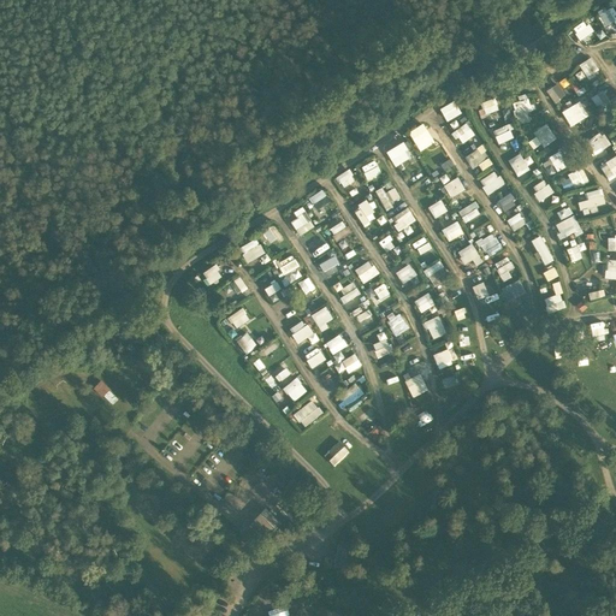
[(605,28),(615,21),(615,15),(611,7),(598,16),(605,28)]
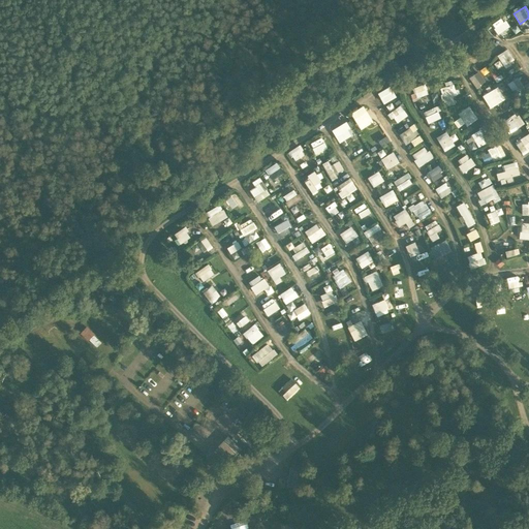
[(494,26),(498,36),(508,31),(503,22),(494,26)]
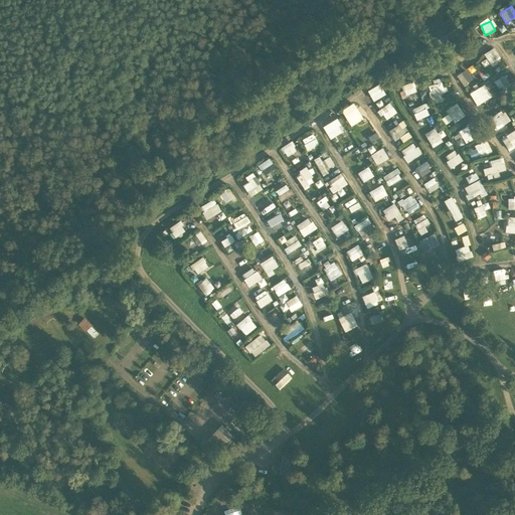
[(494,48),(484,54),(490,65),(501,59),(494,48)]
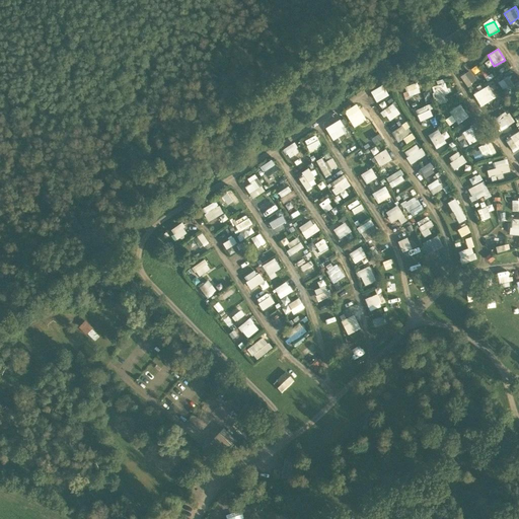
[(460,75),(464,86),(475,82),(471,71),(460,75)]
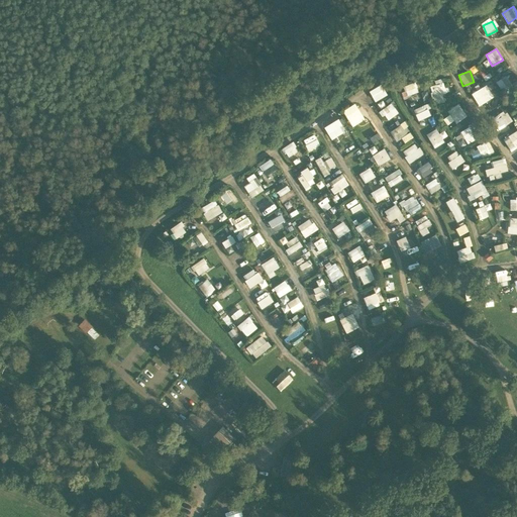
[(495,82),(499,89),(510,83),(505,76),(495,82)]
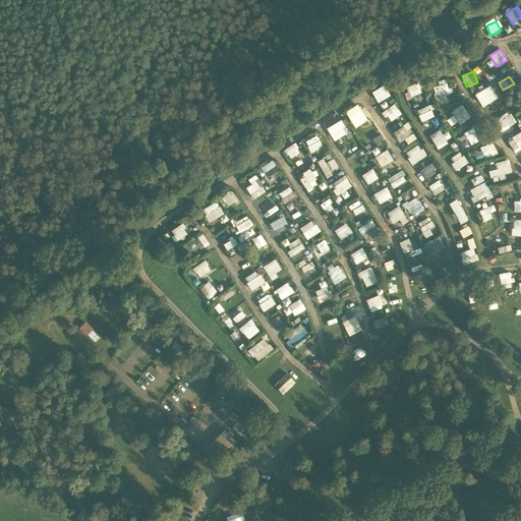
[(439,87),(432,88),(438,106),(448,103),(446,96),(449,95),(445,79),(438,81),(439,87)]
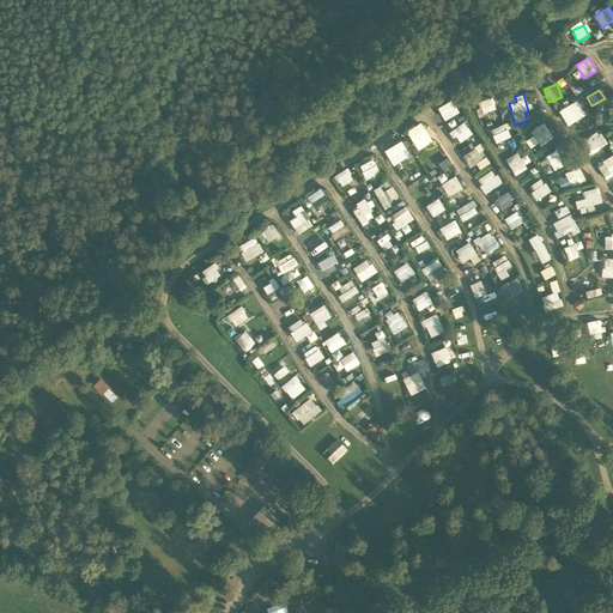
[(480,115),(493,111),(491,98),(478,102),(480,115)]
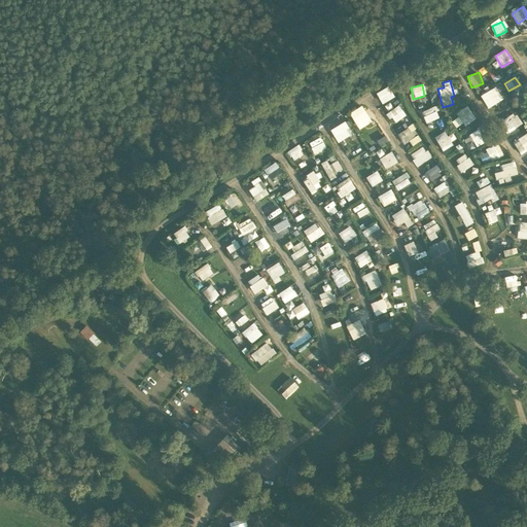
[(480,96),(487,109),(503,100),(495,86),(480,96)]
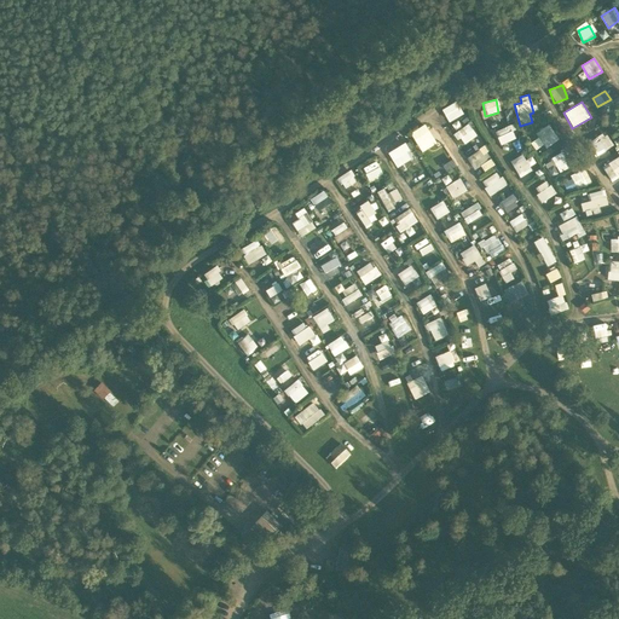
[(452,104),(441,110),(450,122),(460,116),(452,104)]
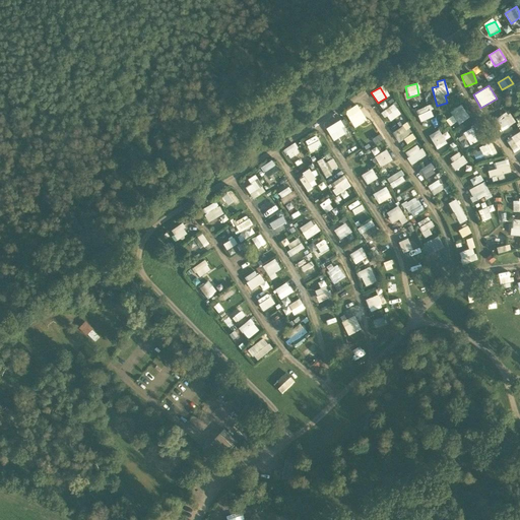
[(387,116),(390,121),(400,115),(393,104),(380,113),(383,118),(387,116)]
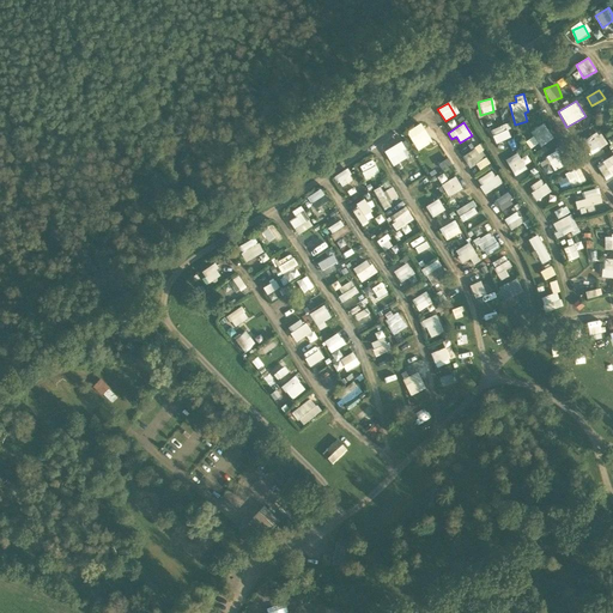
[(496,143),(510,137),(508,129),(511,128),(509,122),(491,129),(496,143)]
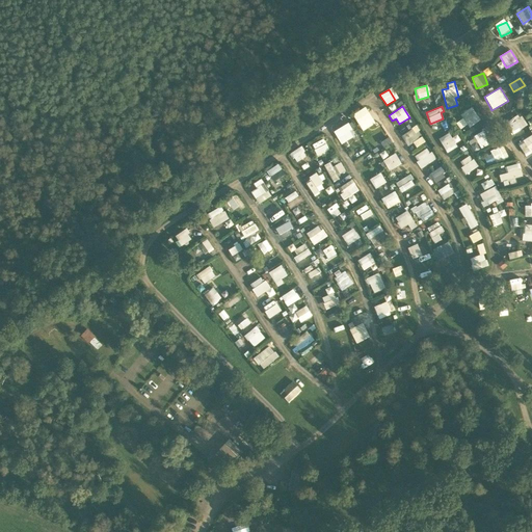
[(351,115),(363,131),(375,123),(364,107),(351,115)]
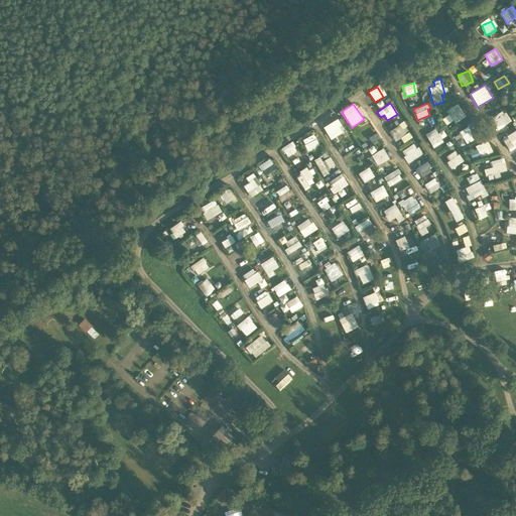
[(442,119),(446,125),(454,121),(455,124),(466,117),(457,104),(445,111),(448,115),(442,119)]
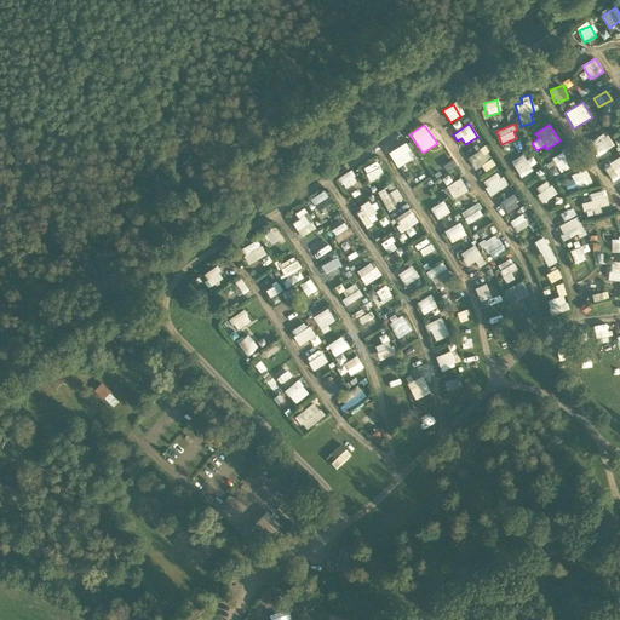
[(597,156),(608,150),(601,137),(590,142),(597,156)]
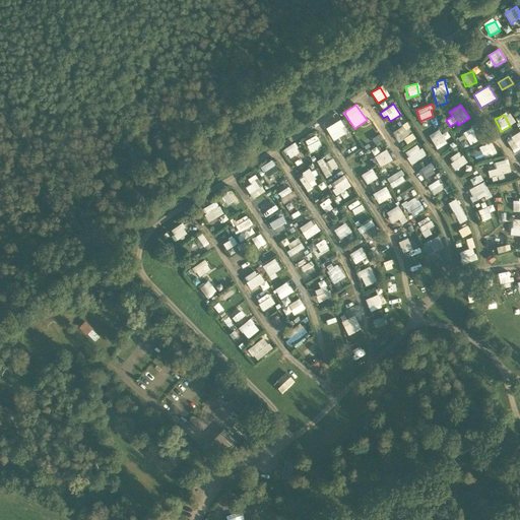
[(333,141),(345,134),(336,117),(323,124),(333,141)]
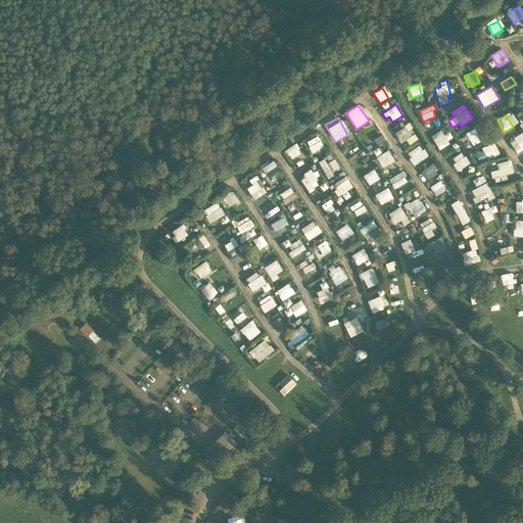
[(394,134),(401,143),(406,140),(410,145),(420,139),(409,124),(394,134)]
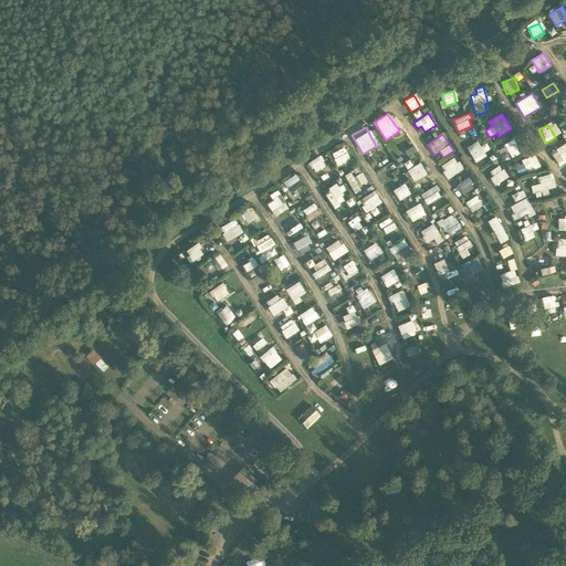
[(478,140),(467,147),(478,168),(489,163),(478,140)]
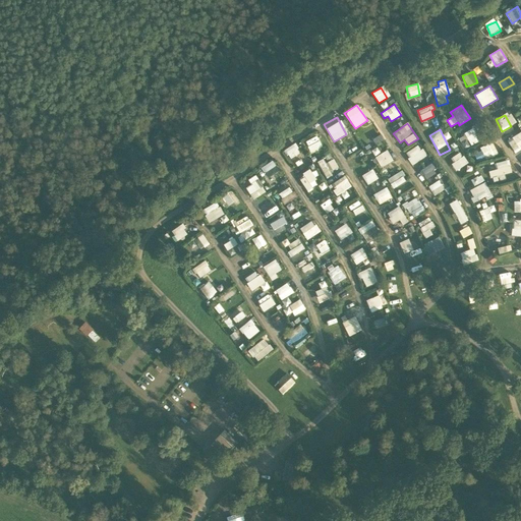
[(465,132),(468,145),(477,142),(473,130),(465,132)]
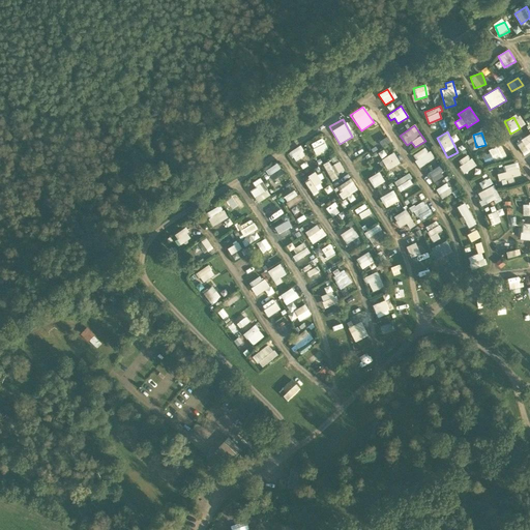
[(522,155),(529,151),(529,135),(516,141),(522,155)]
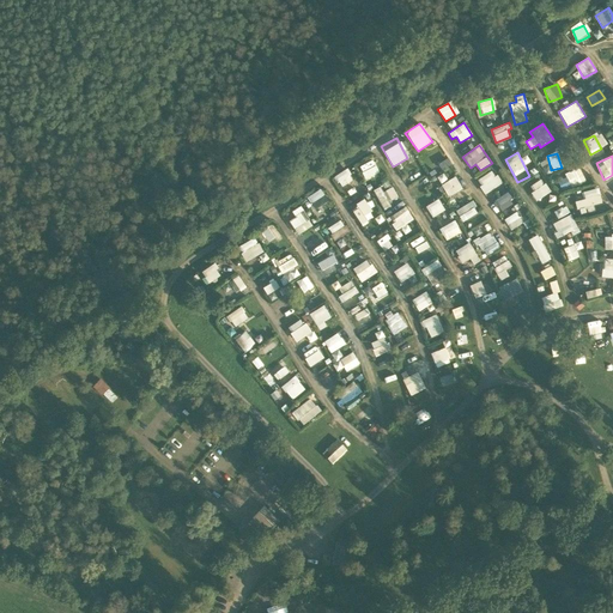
[(447,157),(438,163),(442,170),(451,164),(447,157)]
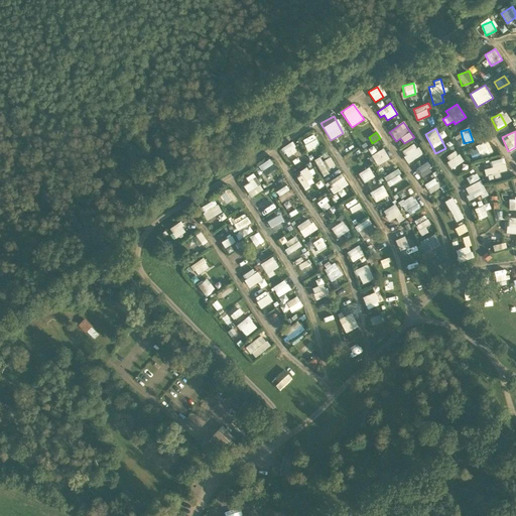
[(313,134),(301,139),(306,151),(318,146),(313,134)]
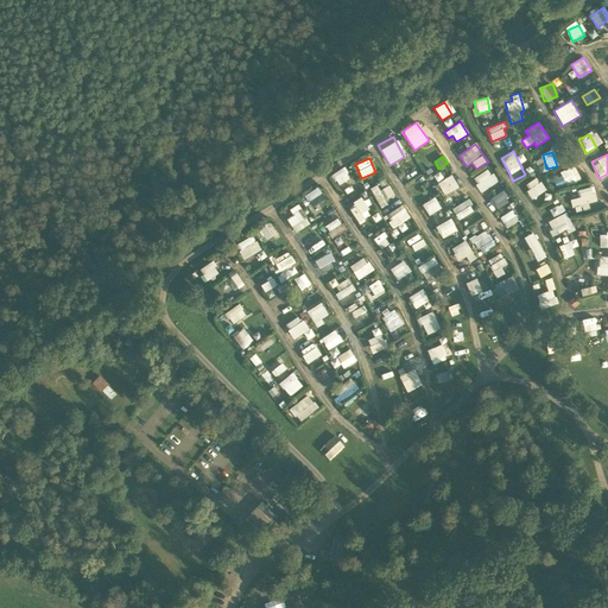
[(425,164),(431,173),(437,170),(431,160),(425,164)]
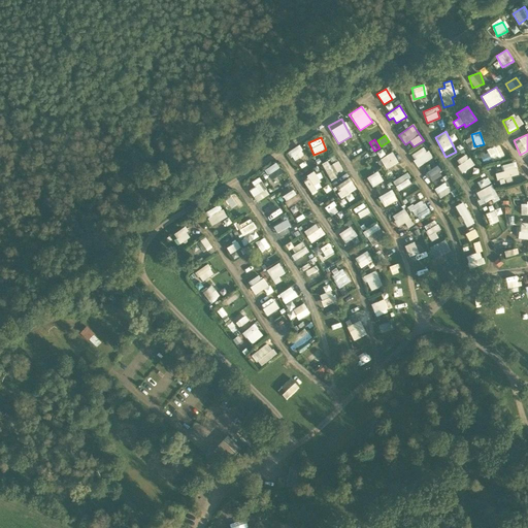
[(498,143),(487,150),(493,162),(504,157),(498,143)]
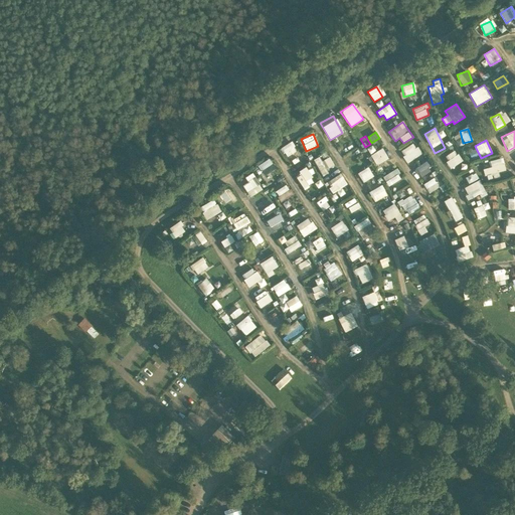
[(287,158),(297,151),(291,142),(281,148),(287,158)]
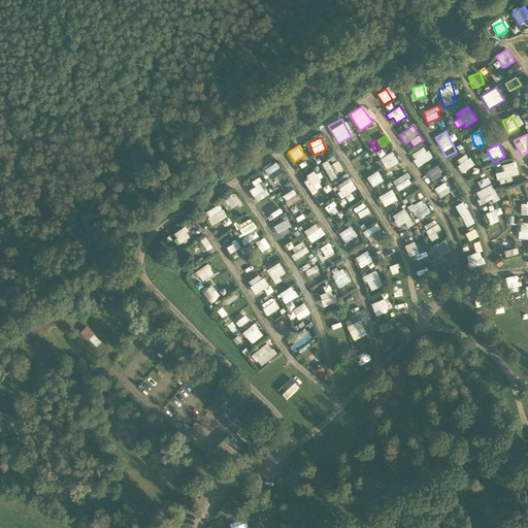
[(410,153),(416,166),(431,160),(426,147),(410,153)]
